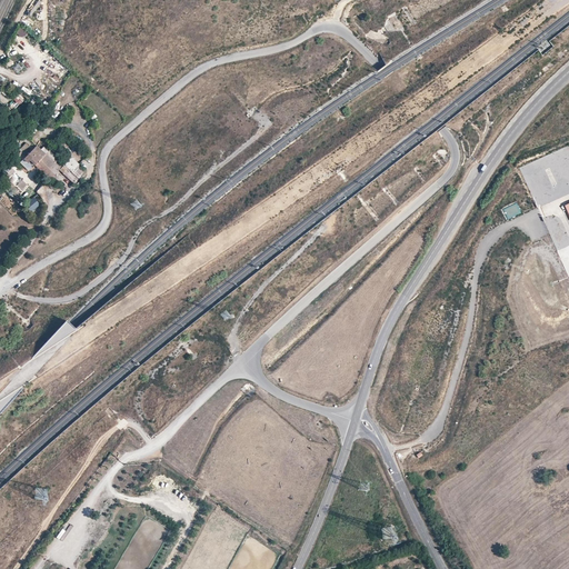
[(22,27),(17,33),(23,38),(29,31),(22,27)]
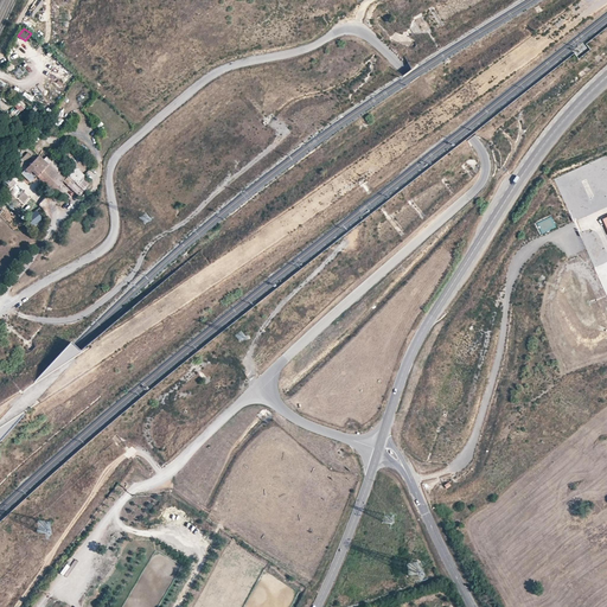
[(34,160),(31,155),(24,164),(27,167),(34,160)]
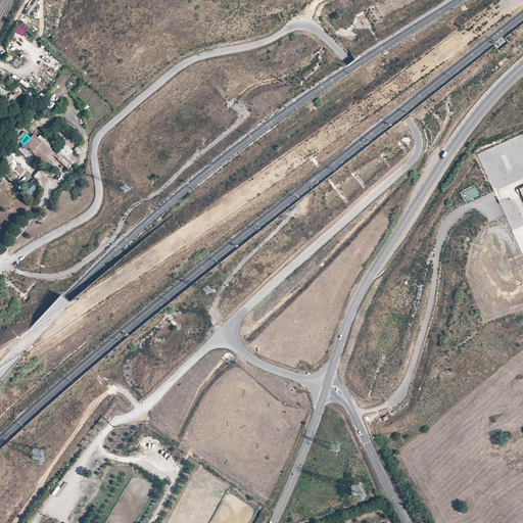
[(34,134),(30,138),(24,144),(21,146),(25,149),(26,149),(30,153),(31,153),(32,151),(42,142),(34,134)]
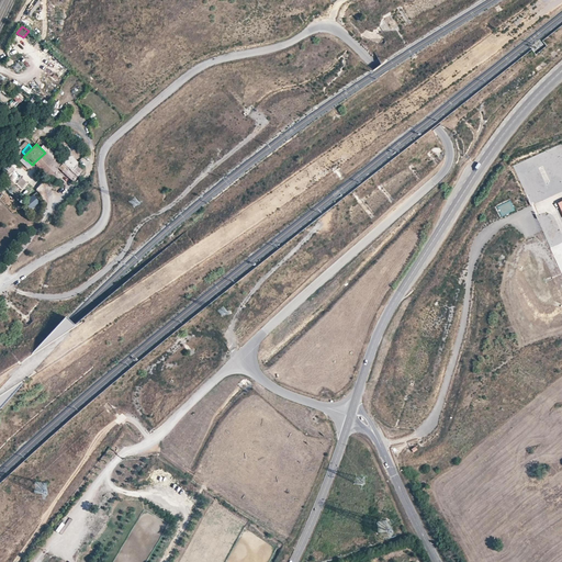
[(58,158),(54,154),(49,157),(45,153),(34,163),(48,178),(59,167),(55,163),(58,158)]
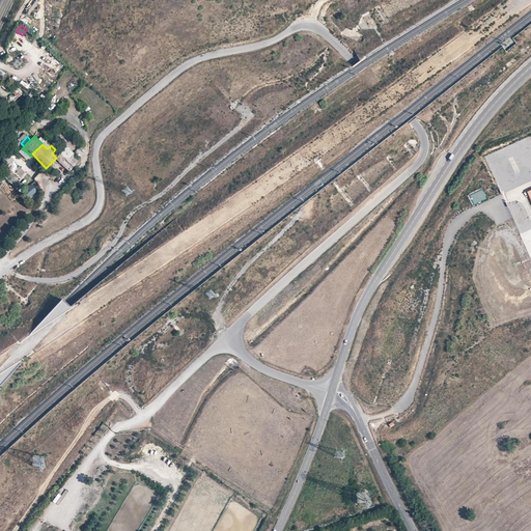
[(25,151),(22,148),(21,149),(19,151),(18,152),(26,160),(30,156),(26,151),(25,151)]
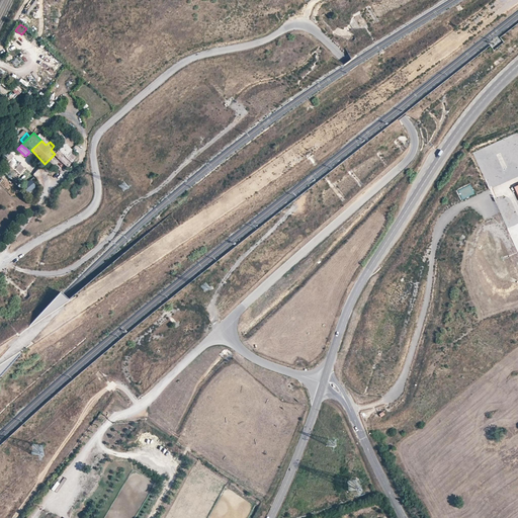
[(29,193),(37,185),(30,179),(23,187),(29,193)]
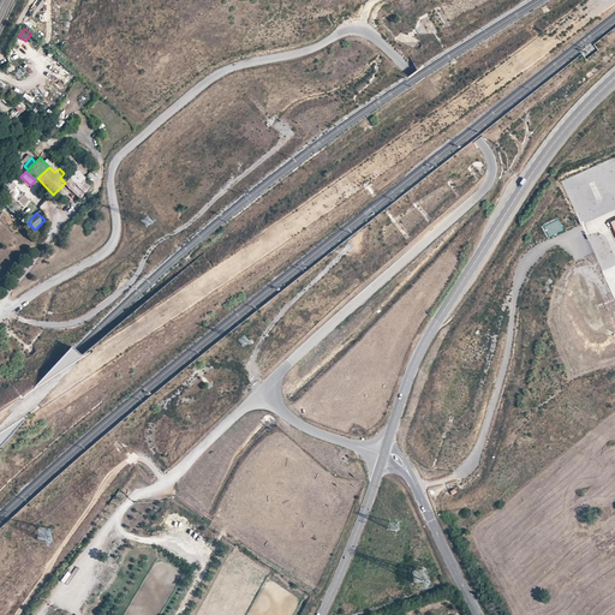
[(544,225),(547,237),(563,232),(560,220),(544,225)]
